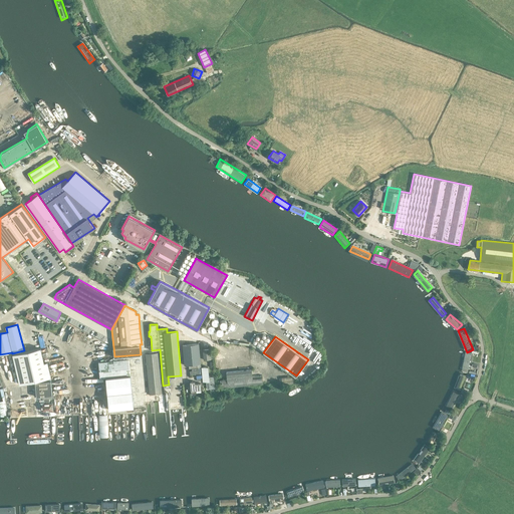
[(200,363),(198,343),(183,344),(184,364),(200,363)]
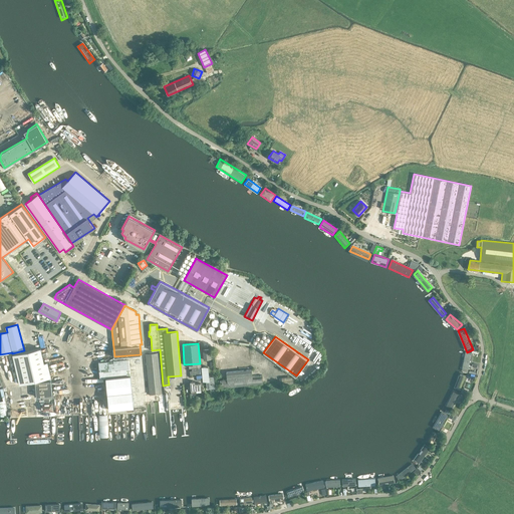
[(19,383),(51,376),(47,361),(44,362),(40,347),(12,353),(19,383)]
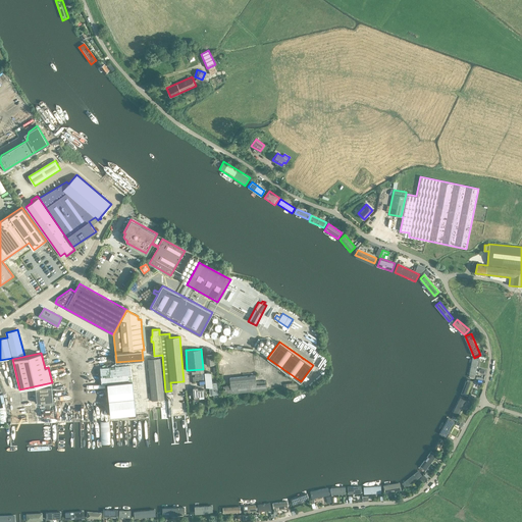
[(163,399),(160,358),(148,359),(151,400),(163,399)]
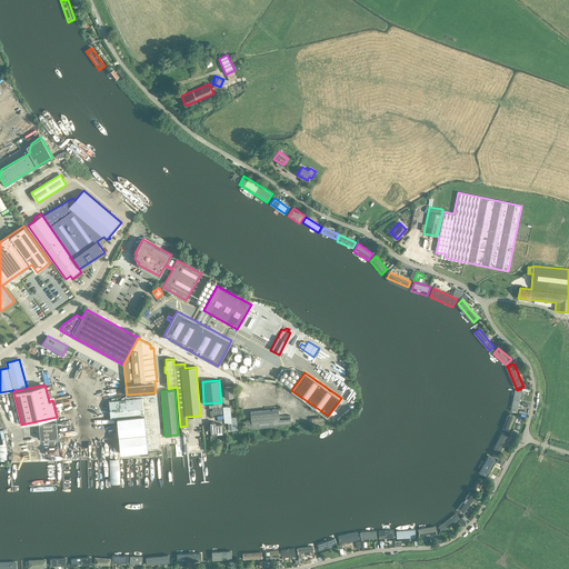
[(522,391),(516,390),(511,411),(518,412),(522,391)]
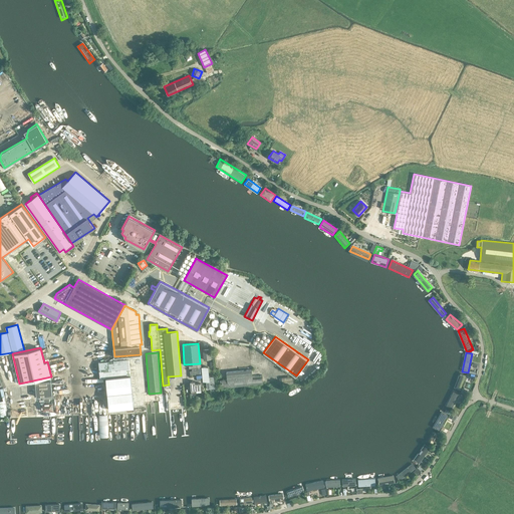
[(214,388),(213,376),(209,377),(208,366),(202,367),(203,381),(206,380),(207,389),(214,388)]
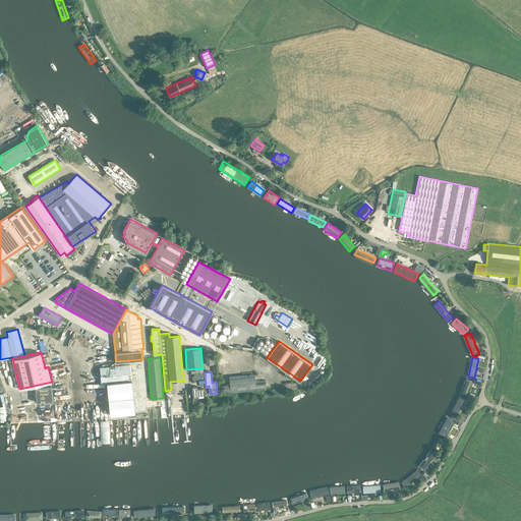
[(241,375),(219,378),(220,393),(274,388),(272,372),(244,375),(244,374),(243,374),(242,374),(242,375),(241,375)]
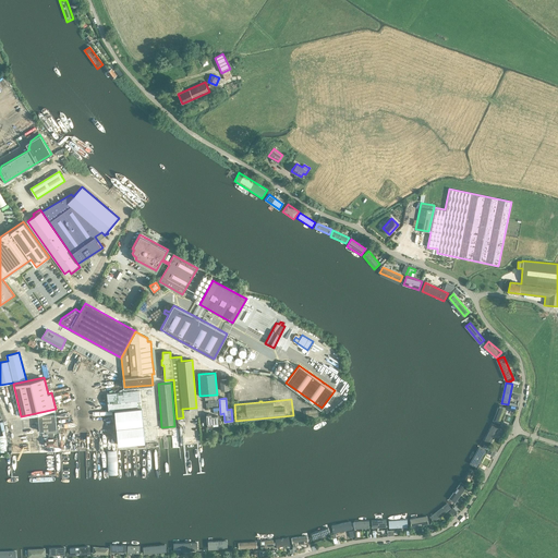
[(500,404),(494,421),(500,424),(508,407),(500,404)]
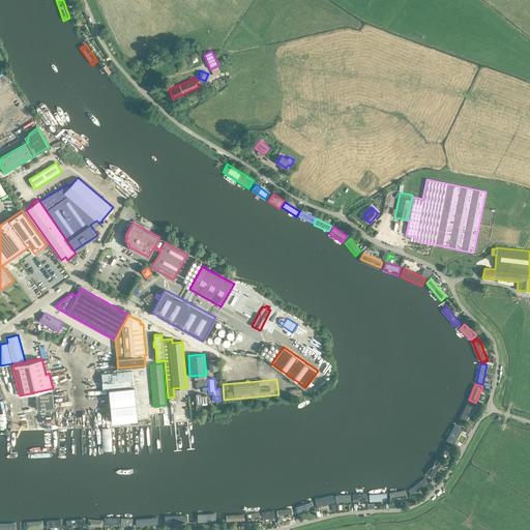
[(138,419),(135,387),(109,389),(112,422),(138,419)]
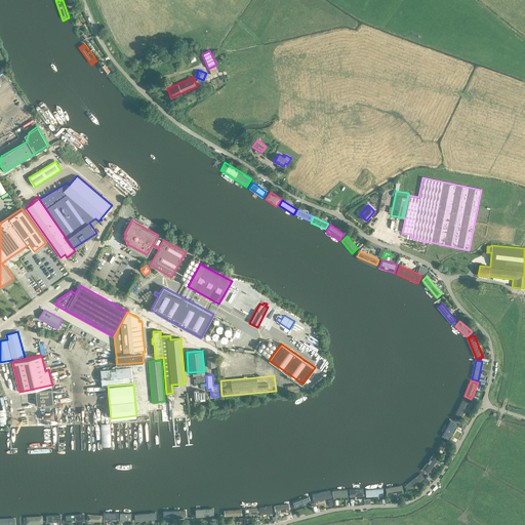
[(42,419),(54,418),(53,411),(50,412),(50,407),(53,407),(52,389),(36,390),(37,405),(44,405),(45,412),(42,412),(42,419)]
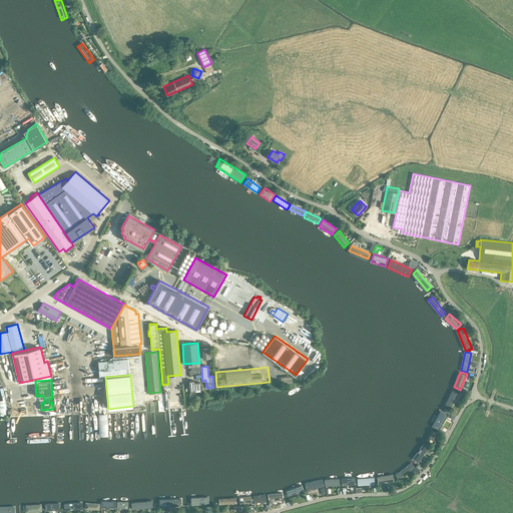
[(194,389),(200,389),(200,382),(194,383),(193,381),(189,381),(190,393),(195,392),(194,389)]
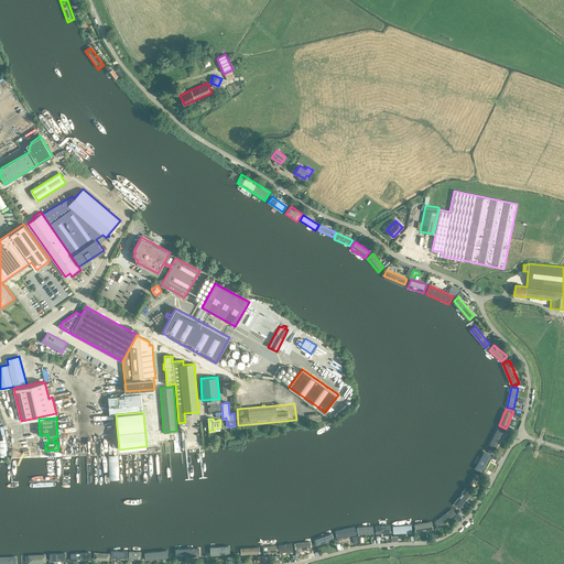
[(498,430),(490,445),(496,448),(503,432),(498,430)]
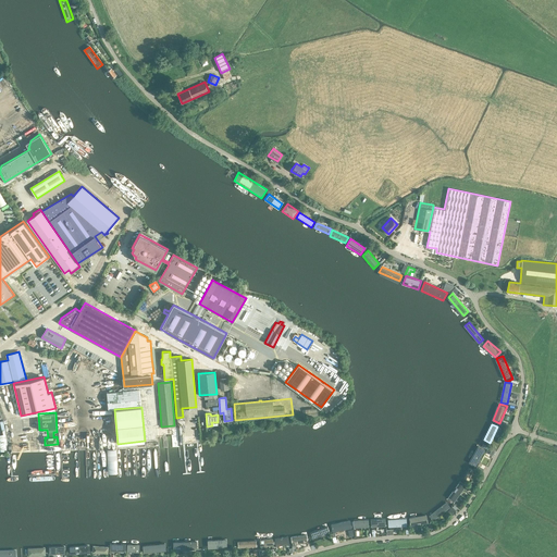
[(479,445),(468,462),(475,466),(485,449),(479,445)]
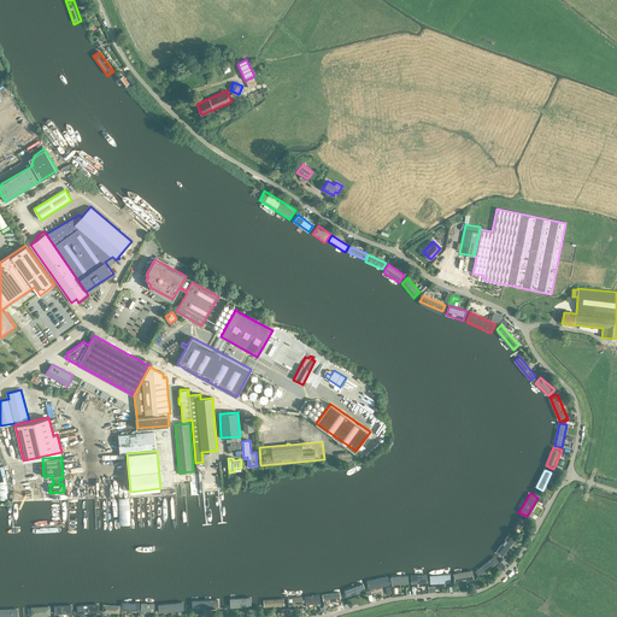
[(519,517),(512,530),(519,533),(526,521),(519,517)]
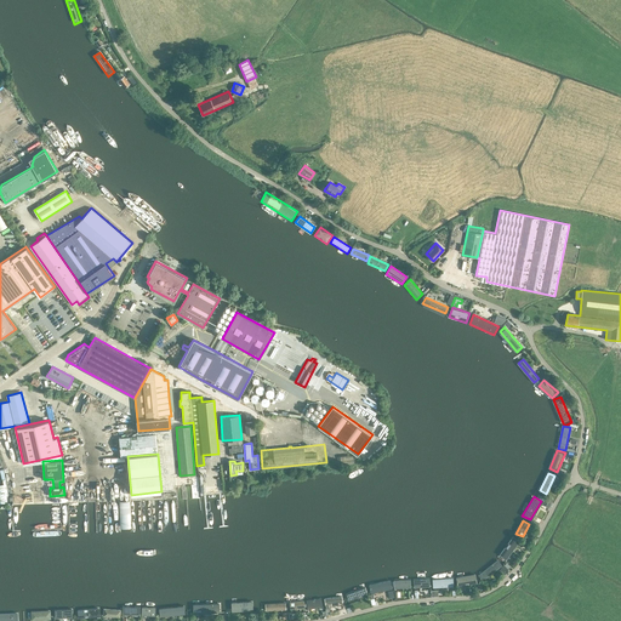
[(516,536),(500,558),(505,562),(520,541),(516,536)]
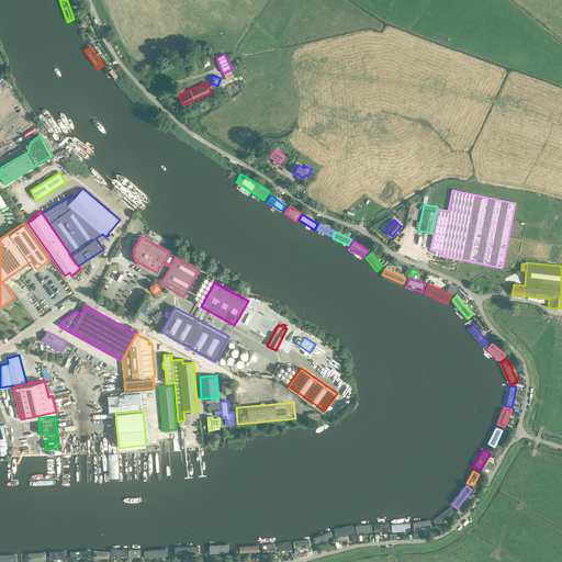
[(450,507),(433,520),(437,526),(454,512),(450,507)]
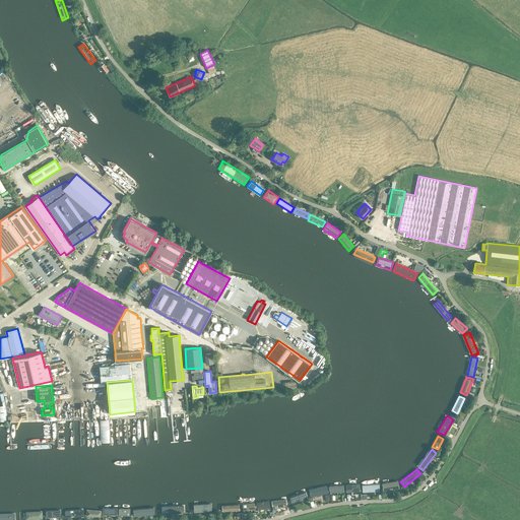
[(398,480),(382,483),(383,492),(400,489),(398,480)]
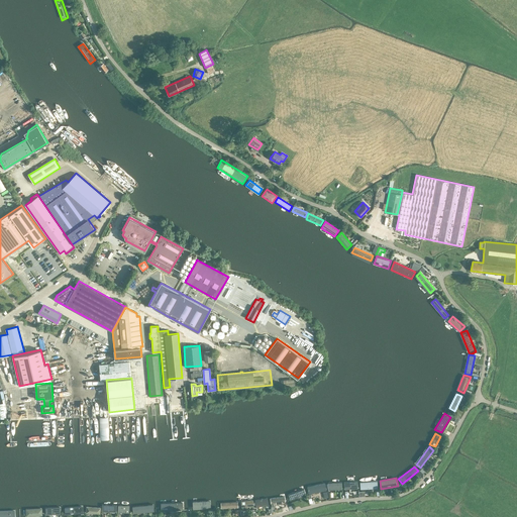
[(325,484),(307,487),(309,495),(327,491),(325,484)]
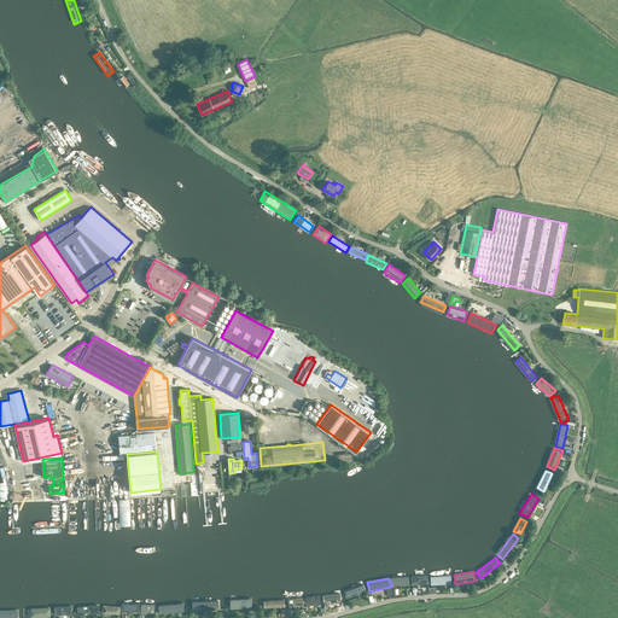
[(363,586),(344,593),(347,599),(366,592),(363,586)]
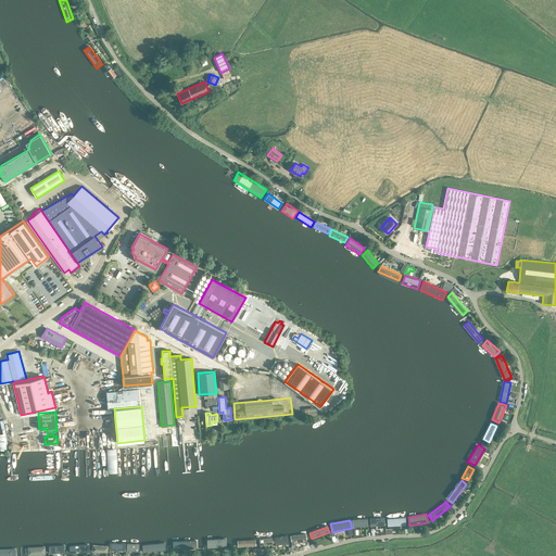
[(288,535),(274,538),(276,546),(289,544),(288,535)]
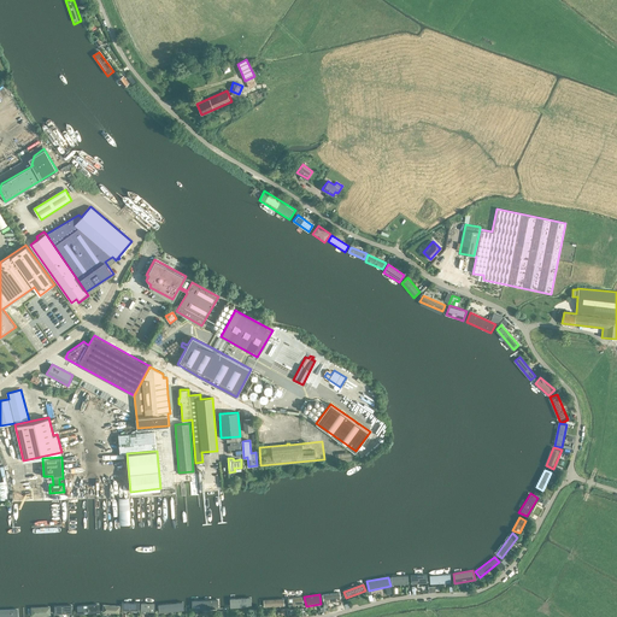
[(252,598),(229,599),(230,609),(252,607),(252,598)]
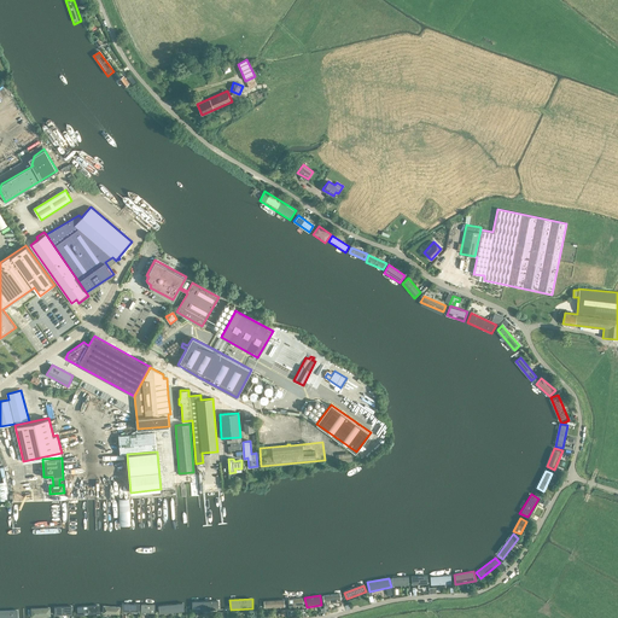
[(220,601),(192,601),(192,611),(220,610),(220,601)]
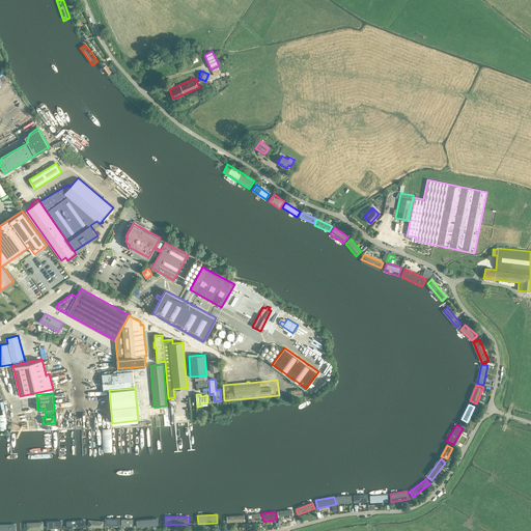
[(158,519),(136,521),(136,528),(159,525),(158,519)]
